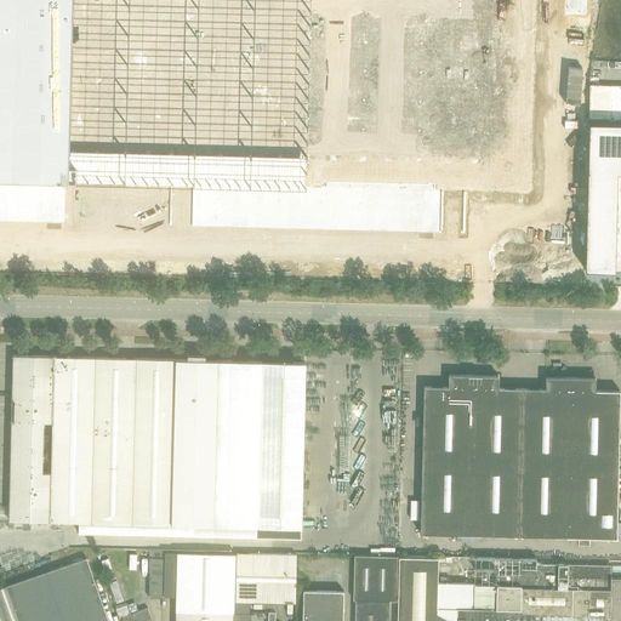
[(0,0),(0,178),(531,193),(536,0),(0,0)]
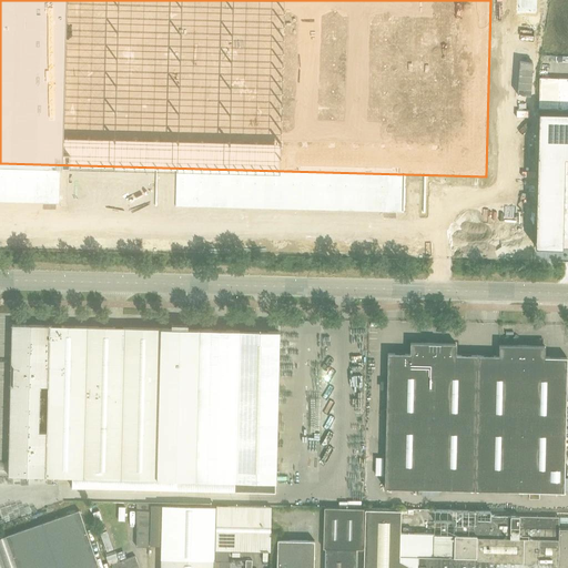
[(536,12),(536,0),(518,0),(518,12),(536,12)]
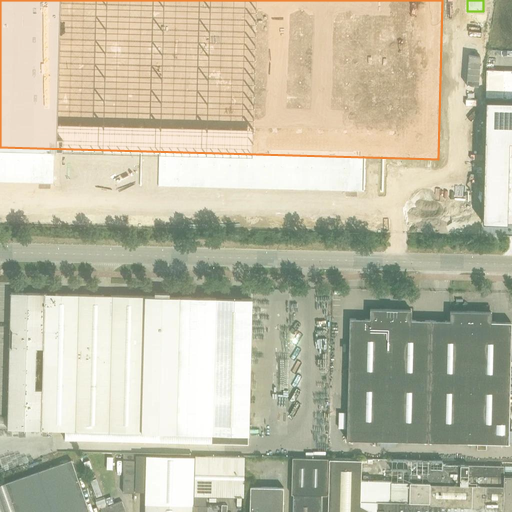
[(485,98),(503,98),(511,98),(511,70),(486,69),(485,98)]
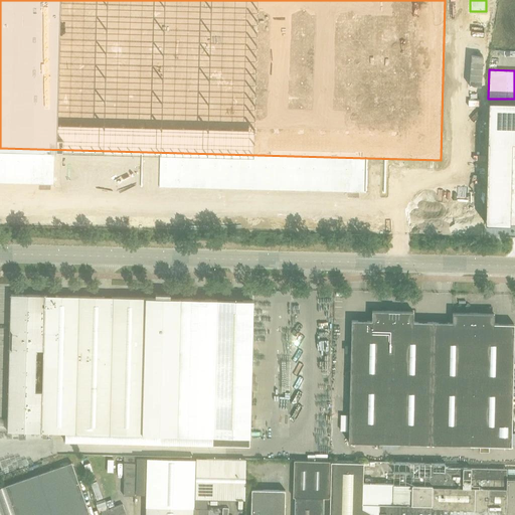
[(514,102),(487,102),(484,223),(510,223),(514,223),(514,102)]
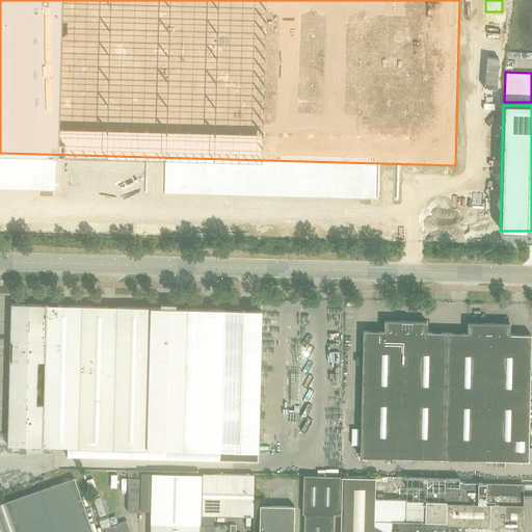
[(10,358),(8,434),(0,434),(0,479),(63,457),(68,457),(98,457),(221,460),(259,461),(260,425),(262,310),(224,309),(187,308),(187,306),(178,306),(178,308),(176,308),(176,304),(161,303),(161,308),(102,307),(11,304),(10,346),(10,358)]
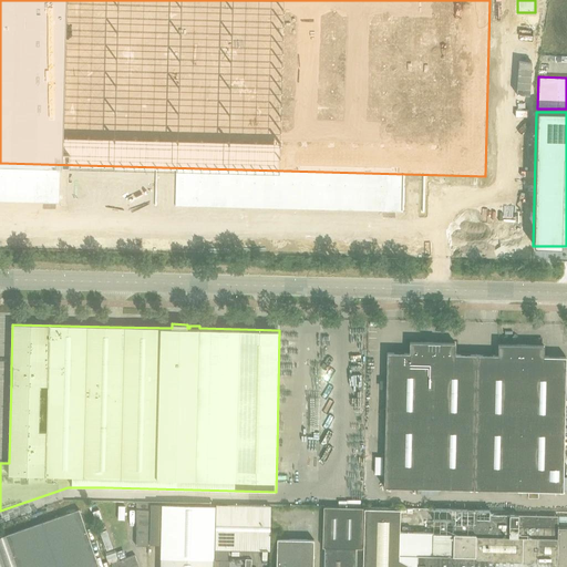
[(384,486),(429,487),(432,342),(410,342),(410,353),(387,352),(384,486)]
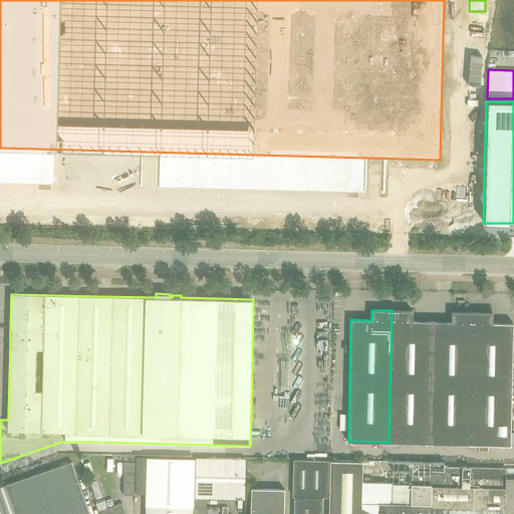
[(413,311),(392,310),(389,442),(429,443),(431,321),(413,321),(413,311)]
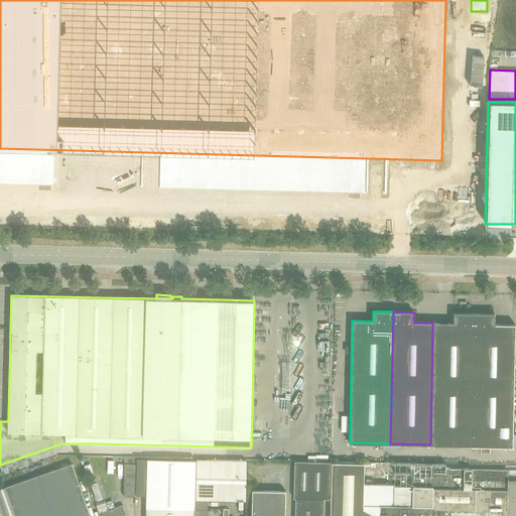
[(430,444),(472,445),(474,313),(454,313),(454,323),(432,323),(430,444)]
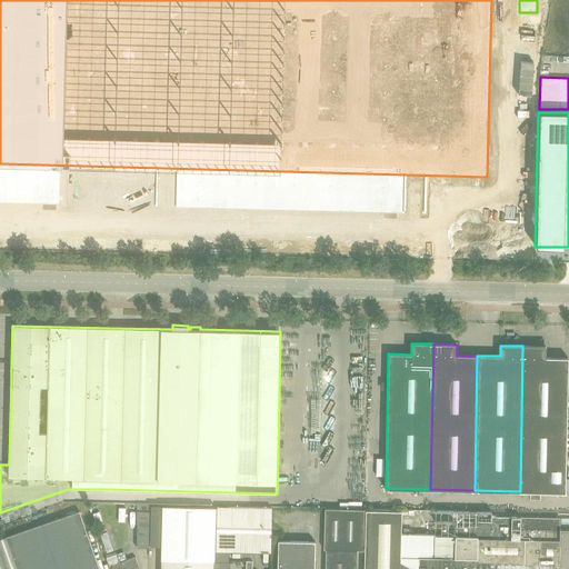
[(546,346),(522,346),(520,491),(565,492),(565,489),(565,475),(568,358),(546,357),(546,346)]
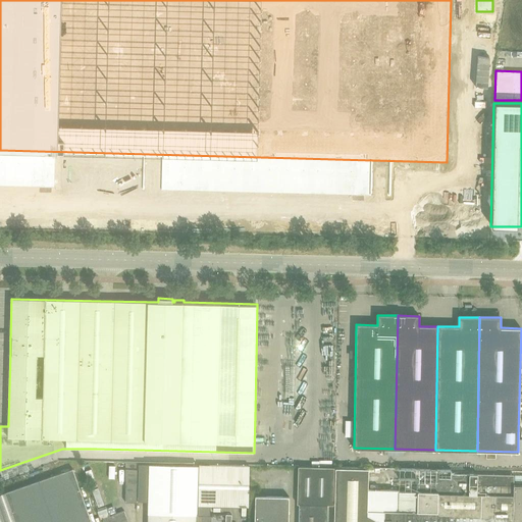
[(137,502),(138,463),(126,462),(125,502),(137,502)]
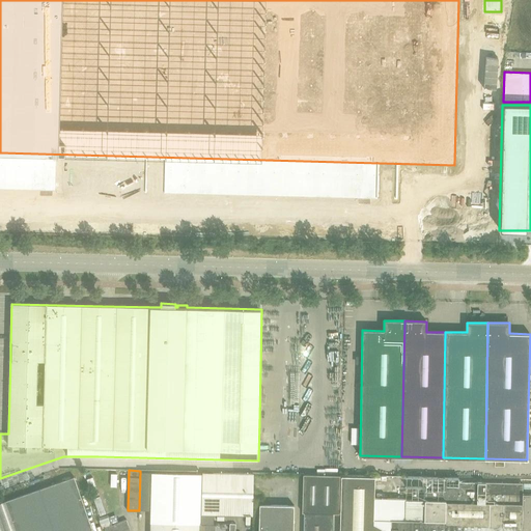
[(151,470),(150,522),(149,530),(200,530),(201,523),(202,472),(151,470)]
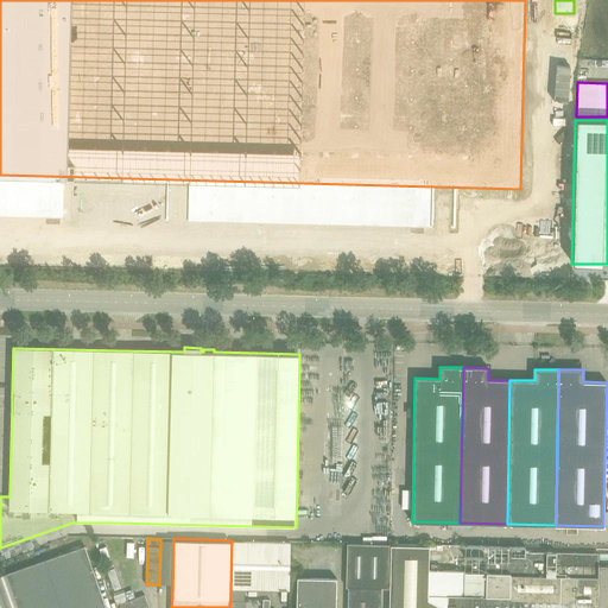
[(230,563),(230,599),(235,600),(245,600),(245,589),(290,590),(291,542),(279,542),(232,540),(230,563)]
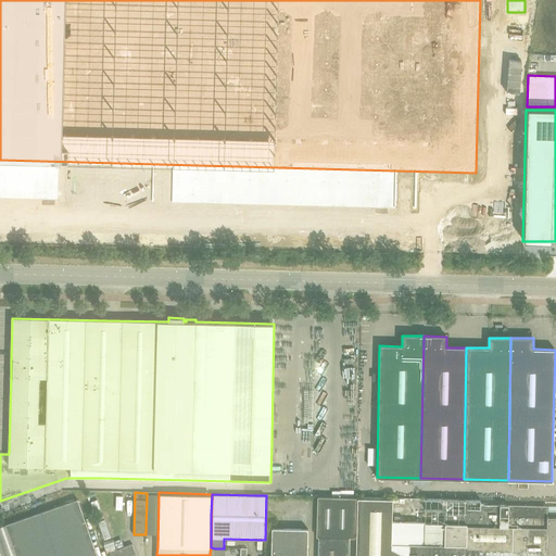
[(349,555),(349,538),(355,538),(356,498),(317,497),(316,536),(319,536),(318,555),(349,555)]
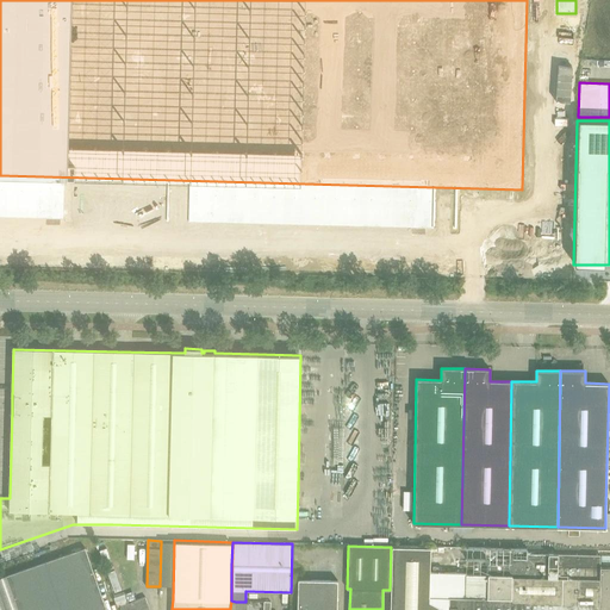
[(609,609),(609,566),(601,566),(601,555),(549,554),(539,554),(527,553),(527,552),(510,552),(509,558),(497,558),(497,564),(487,564),(487,574),(466,573),(431,572),(430,572),(430,551),(443,552),(443,547),(430,546),(430,548),(392,547),(391,607),(391,609),(609,609)]
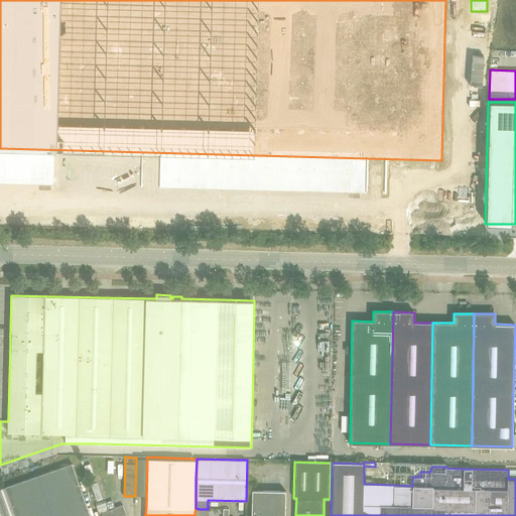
[(90,515),(72,464),(4,487),(14,515),(90,515)]
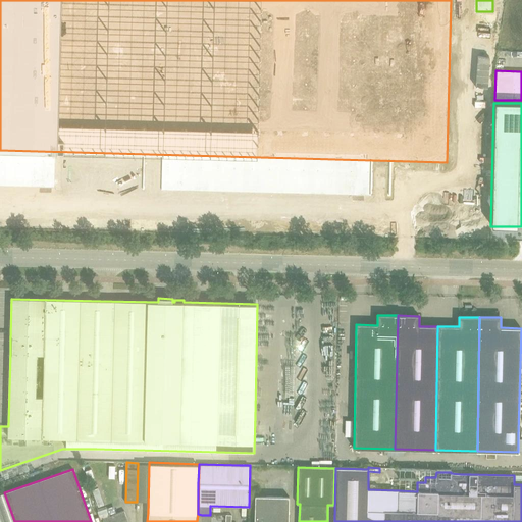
[(289,521),(290,497),(255,497),(254,521),(289,521)]
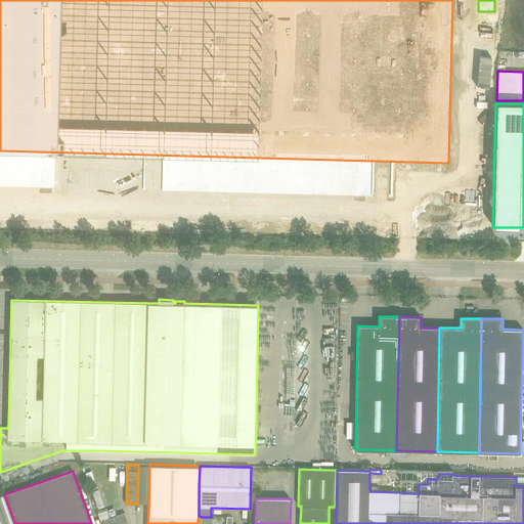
[(100,522),(102,521),(103,523),(128,523),(124,513),(111,518),(108,515),(106,508),(97,511),(98,513),(97,513),(100,522)]
